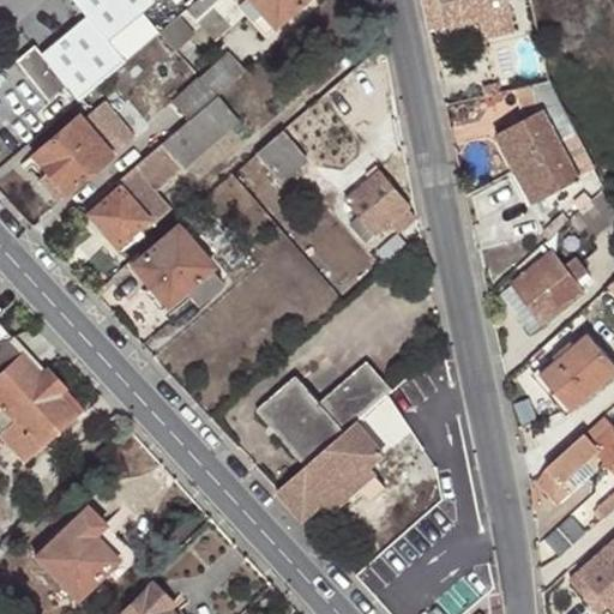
[(71,0),(85,17),(40,55),(32,47),(14,61),(48,102),(65,88),(78,103),(125,62),(106,40),(151,0),(71,0)]
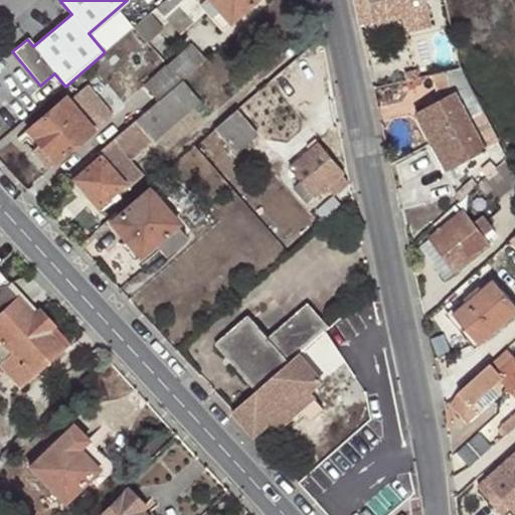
[(166,0),(134,27),(147,41),(162,29),(161,26),(168,20),(180,33),(203,12),(221,31),(255,0),(166,0)]
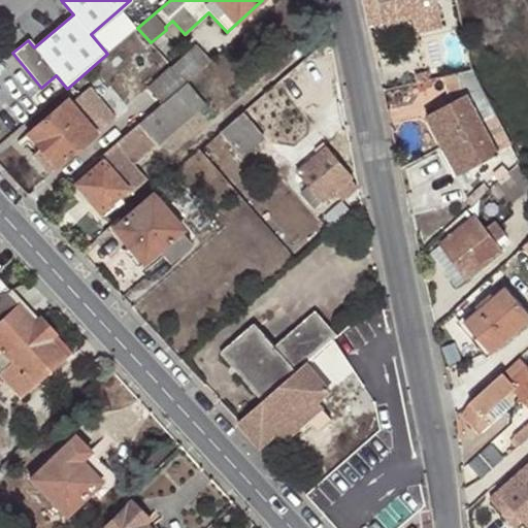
[(436,0),(364,0),(369,23),(383,20),(384,23),(413,15),(416,34),(443,28),(436,0)]
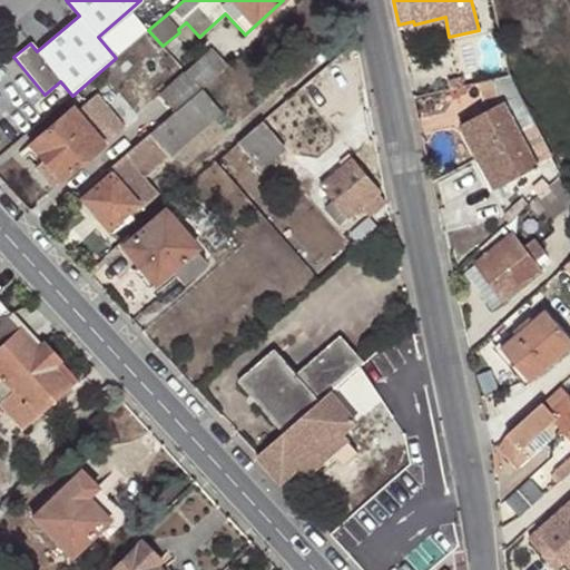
[(202,89),(227,67),(212,49),(186,72),(202,89)]
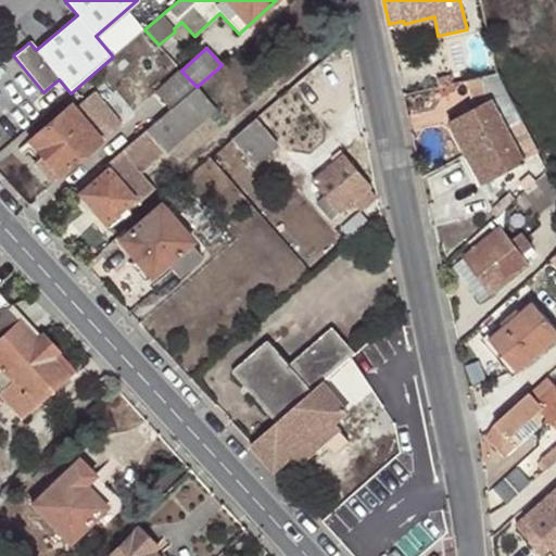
[(171,110),(197,87),(181,71),(156,93),(171,110)]
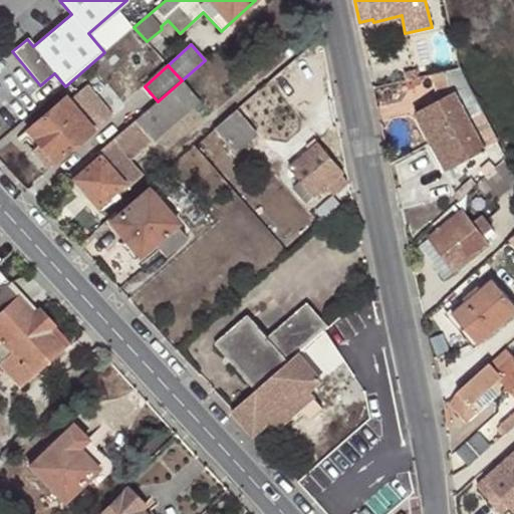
[(477,133),(489,125),(459,65),(444,69),(446,78),(437,81),(441,98),(425,107),(440,137),(455,166),(486,150),(477,133)]
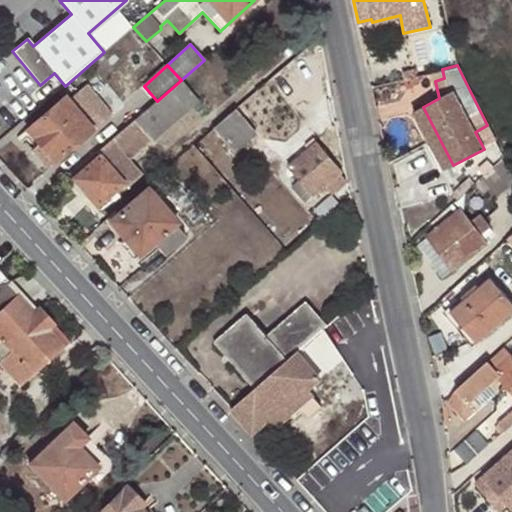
[(157,101),(96,152),(100,157),(76,178),(98,205),(122,185),(125,189),(143,174),(131,159),(199,100),(181,80),(157,101)]
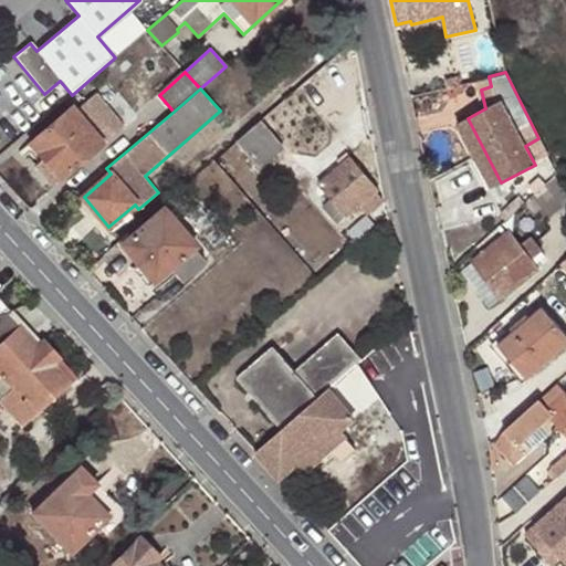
[(44,159),(61,178),(101,143),(71,108),(31,144),(44,159)]
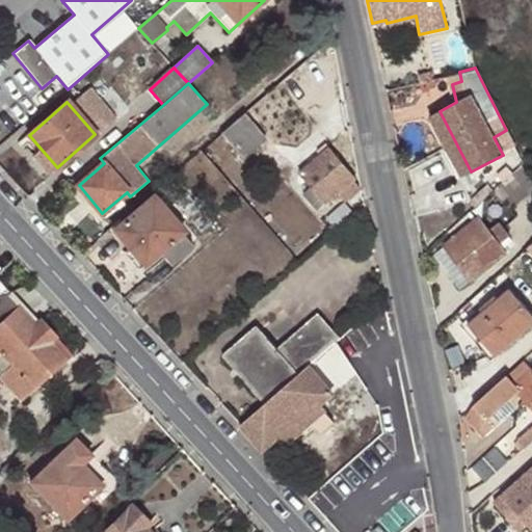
[(455,141),(440,111),(429,116),(427,123),(439,144),(446,147),(455,141)]
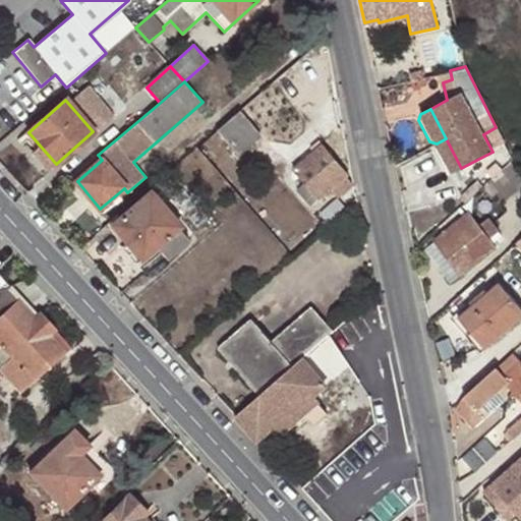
[(259,135),(239,112),(217,131),(237,155),(259,135)]
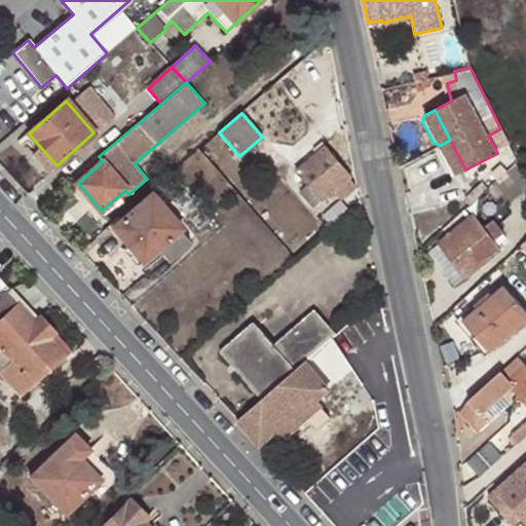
[(456,175),(465,170),(450,140),(441,145),(456,175)]
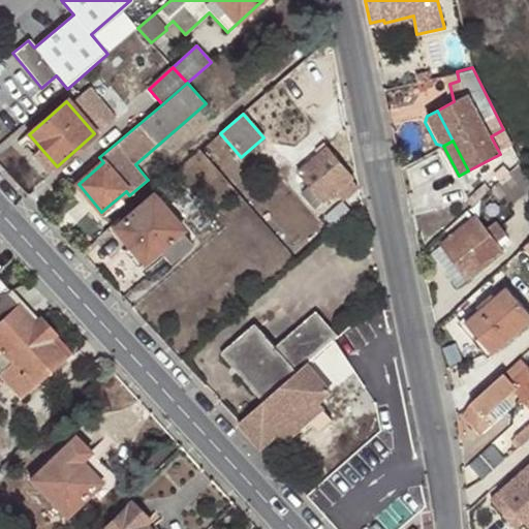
[(335,193),(350,179),(352,178),(327,147),(297,173),(309,186),(322,203),(335,193)]
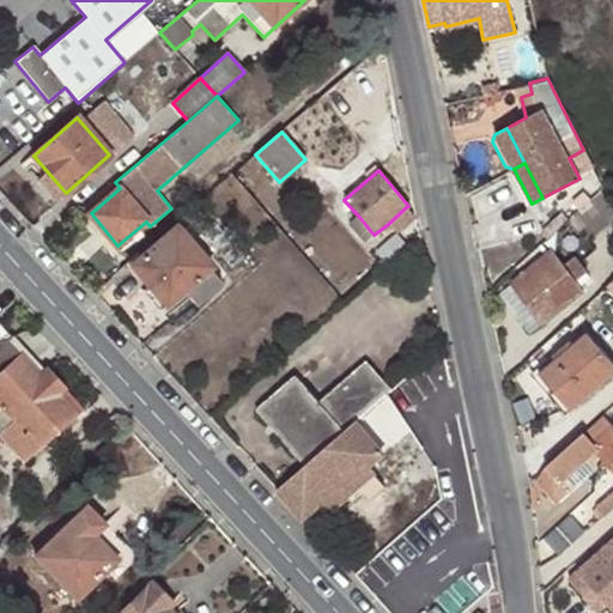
[(55,202),(66,193),(48,173),(37,182),(55,202)]
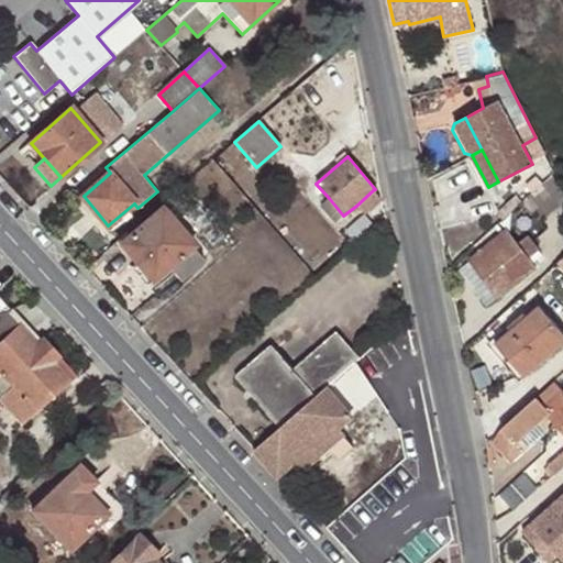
[(549,214),(562,202),(562,189),(553,175),(523,201),(532,212),(540,205),(549,214)]
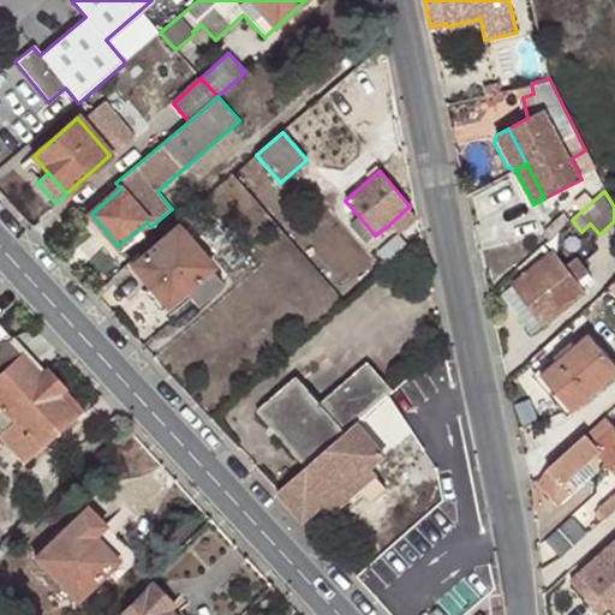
[(398,234),(417,218),(407,208),(389,225),(398,234)]
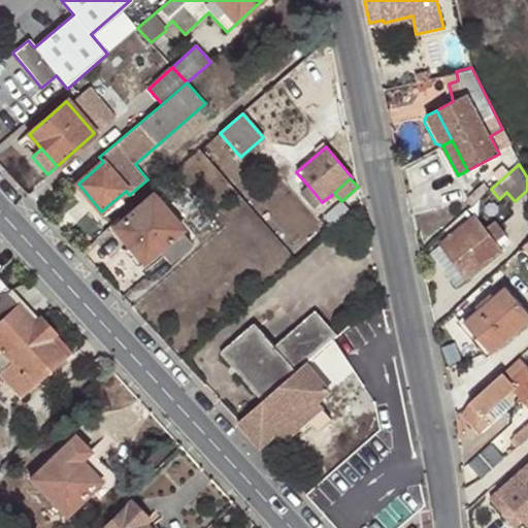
[(322,202),(308,186),(301,193),(315,209),(322,202)]
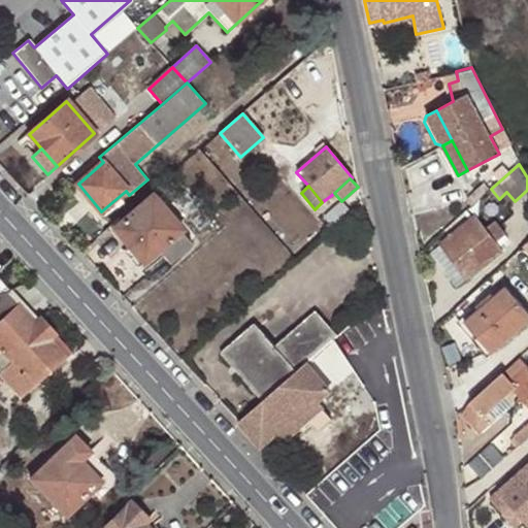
[(113,228),(143,264),(158,252),(168,263),(190,244),(180,232),(183,230),(152,195),(113,228)]
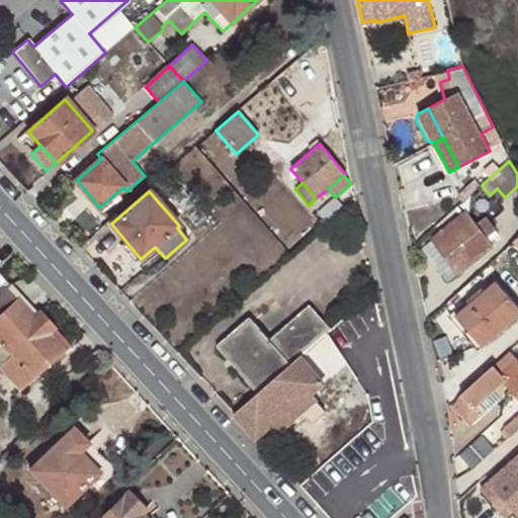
[(433,238),(460,273),(494,247),(486,237),(497,229),(488,216),(477,224),(466,211),(433,238)]
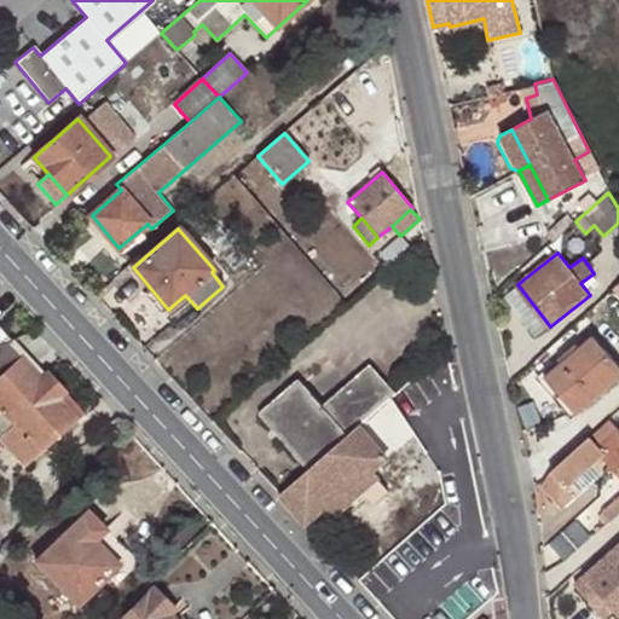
[(538,335),(550,327),(518,284),(507,293),(538,335)]
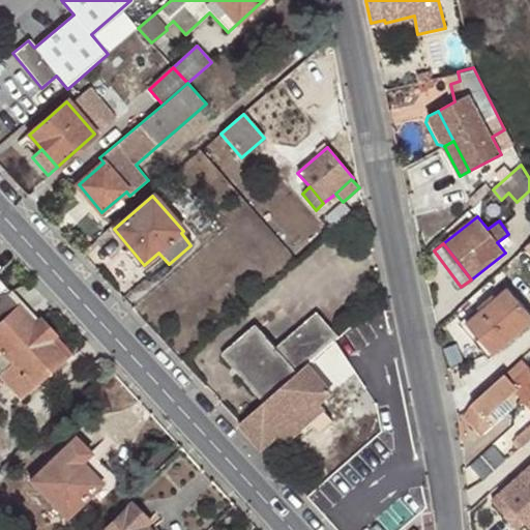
[(0,292),(9,289),(0,278),(0,292)]
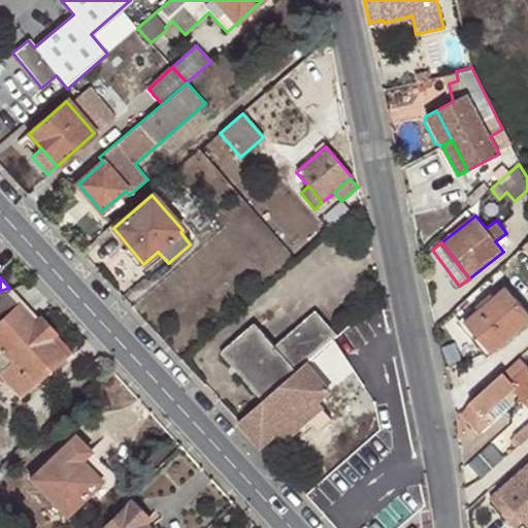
[(464,321),(491,353),(527,322),(527,310),(526,308),(527,306),(527,297),(522,291),(517,296),(506,285),(464,321)]
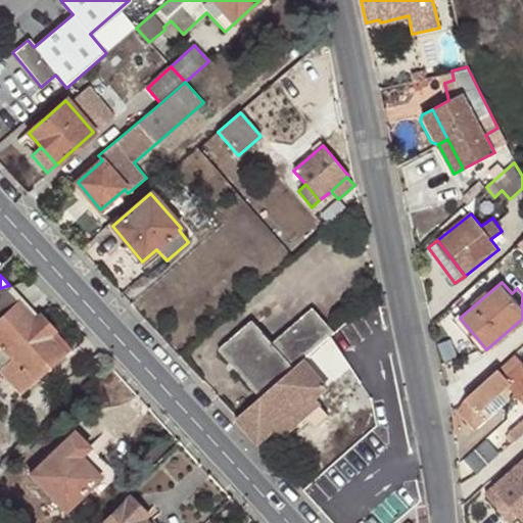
[(0,292),(0,473),(40,435),(33,429),(0,460),(0,365),(3,369),(1,371),(21,393),(64,353),(50,336),(54,331),(39,315),(34,319),(7,290),(0,292)]
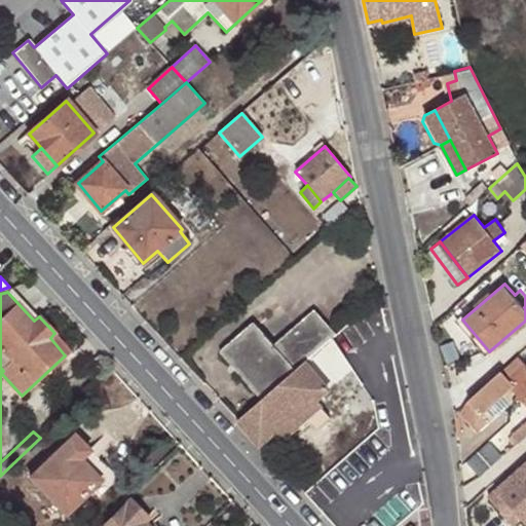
[(221,352),(263,400),(336,336),(313,310),(273,346),(254,323),(221,352)]
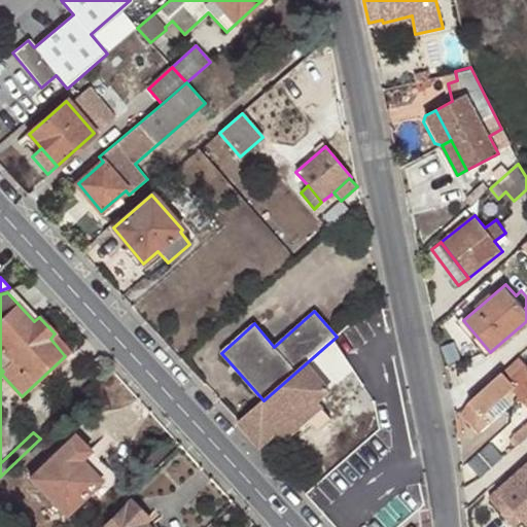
[(239,422),(260,446),(278,430),(285,440),(321,409),(315,402),(328,391),(327,389),(371,350),(349,325),(337,337),(264,400),(239,422)]
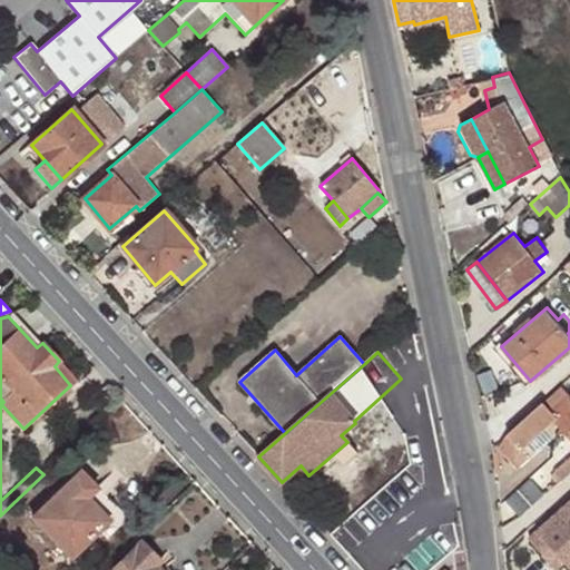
[(569,393),(561,384),(497,444),(519,467),(534,452),(528,445),(558,415),(552,410),(569,393)]
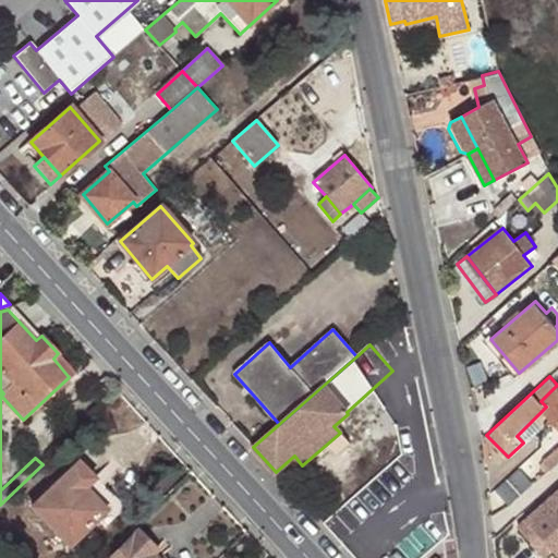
[(557,385),(541,401),(546,407),(554,415),(557,421),(557,385)]
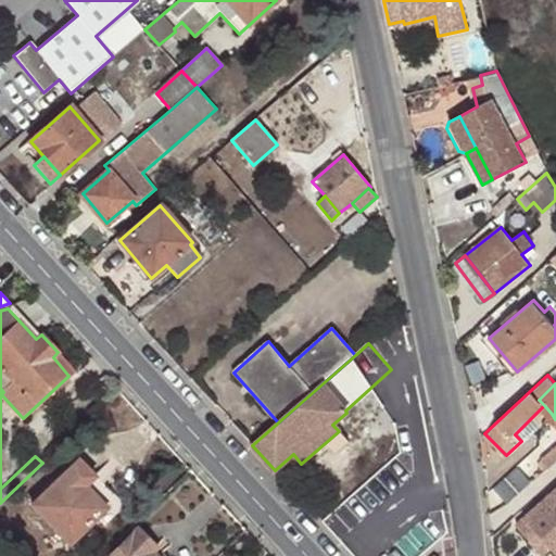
[(542,424),(544,405),(515,434),(521,441),(542,424)]
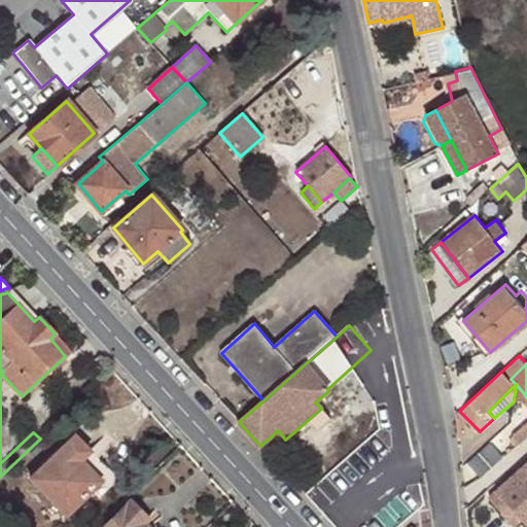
[(66,514),(92,489),(100,480),(80,459),(90,450),(74,433),(30,478),(66,514)]
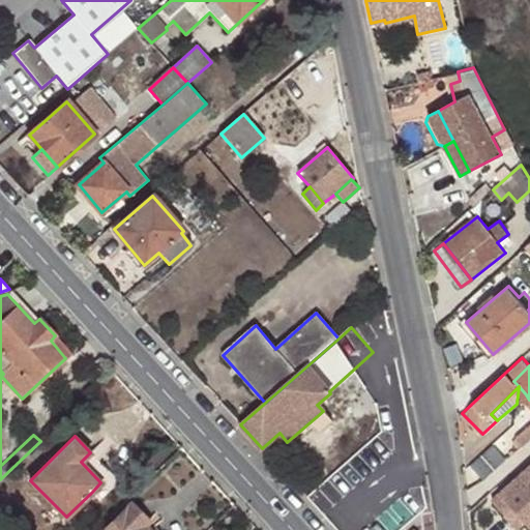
[(489,477),(508,459),(496,445),(476,464),(489,477)]
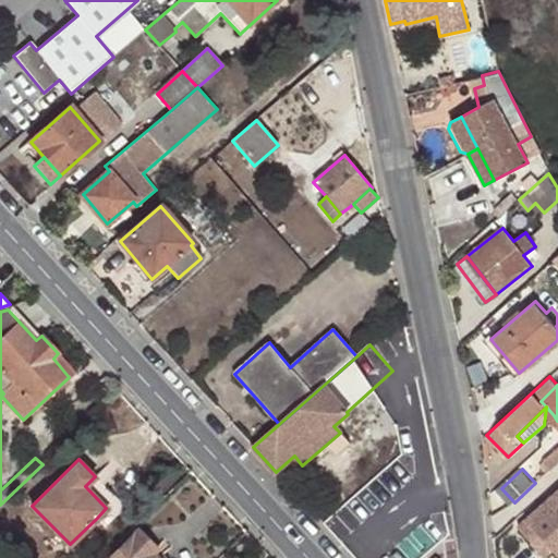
[(106,508),(97,518),(105,525),(118,513),(120,506),(117,498),(95,476),(85,486),(106,508)]
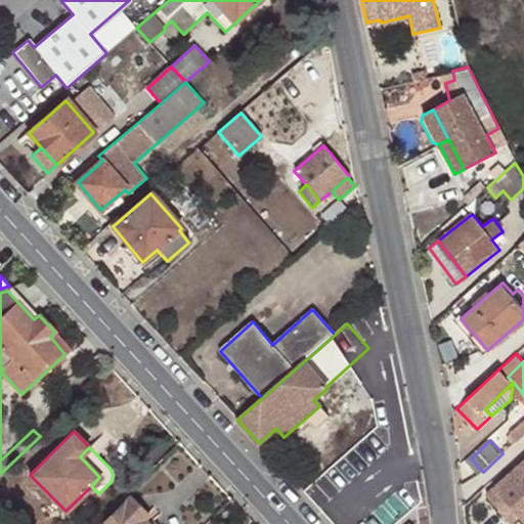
[(523,461),(486,495),(501,513),(509,507),(518,517),(523,523),(523,461)]
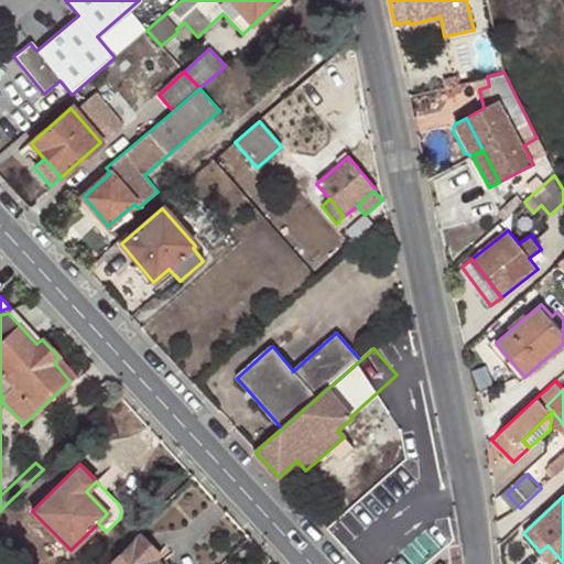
[(109,563),(158,563),(153,560),(158,555),(139,537),(109,563)]
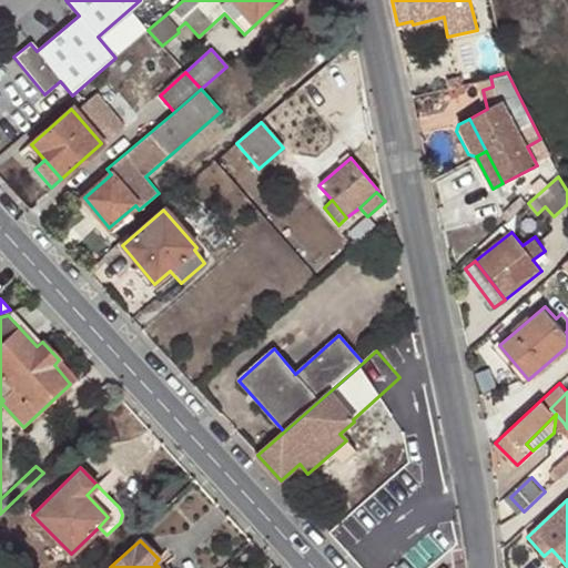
[(551,549),(544,556),(554,567),(561,560),(551,549)]
